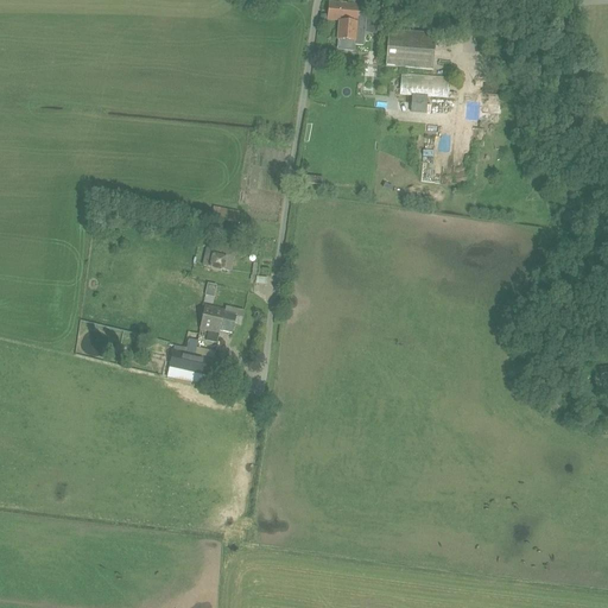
[(340,20),(337,39),(355,42),(354,45),(363,46),(366,13),(359,13),(359,6),(329,2),(328,19),(340,20)]
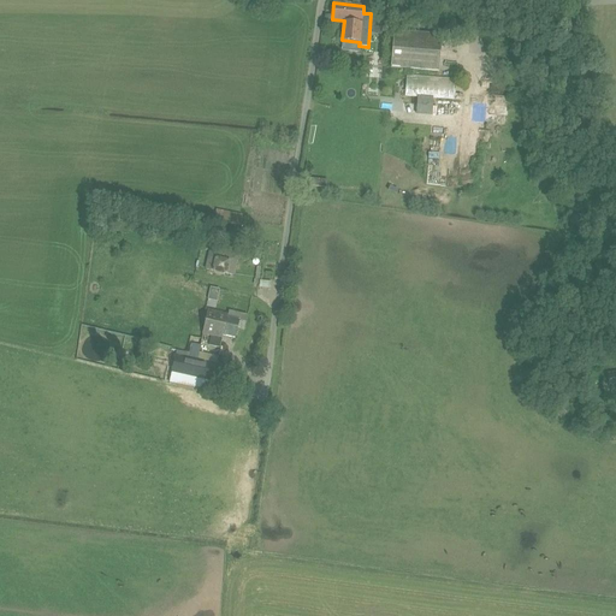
[(440,35),(394,33),(391,69),(438,71),(440,35)]
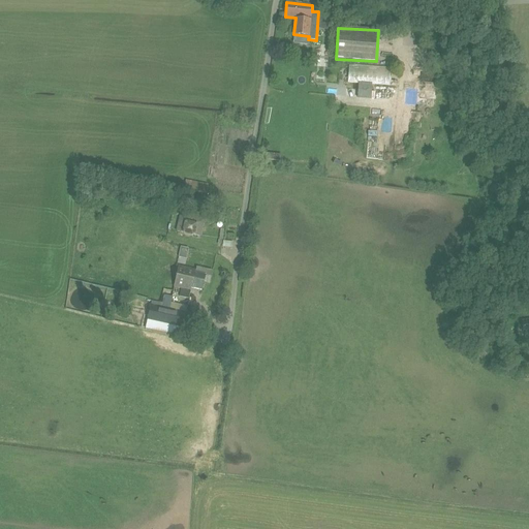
[(181,215),(177,230),(200,237),(205,220),(204,220),(204,218),(182,214),(182,215),(181,215)]
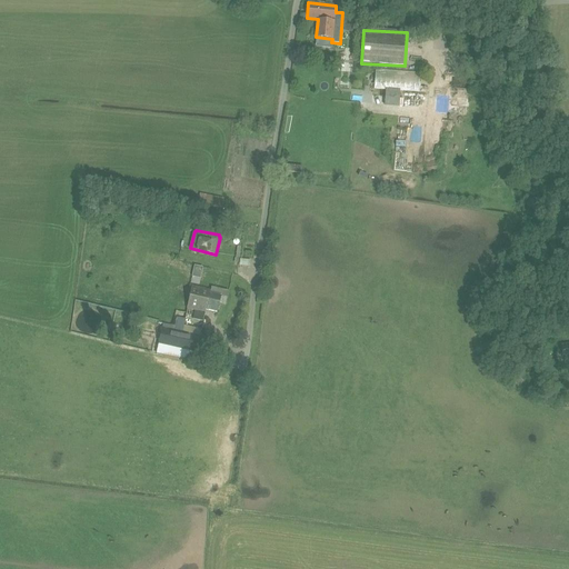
[(192,286),(187,308),(196,310),(193,320),(202,321),(205,310),(217,312),(220,296),(210,293),(210,290),(192,286)]
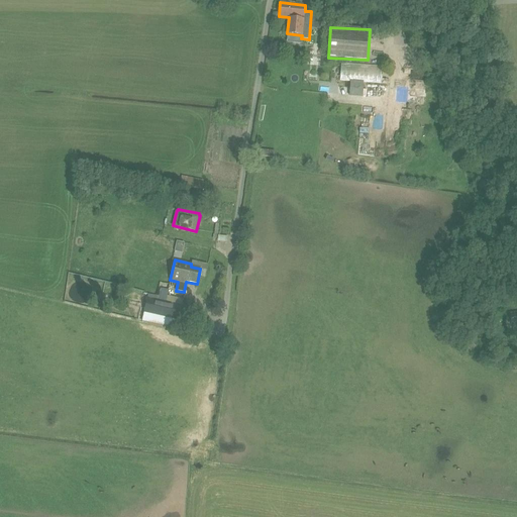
[(168,318),(178,320),(181,306),(176,304),(177,298),(167,296),(166,302),(147,298),(142,318),(166,324),(168,318)]
